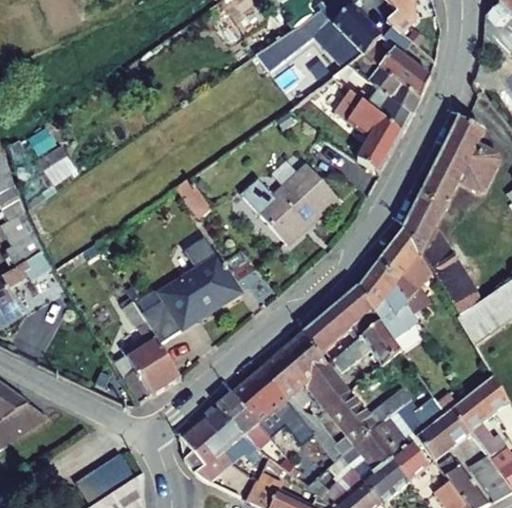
[(331,0),(321,10),(334,23),(352,5),(358,0),(331,0)]
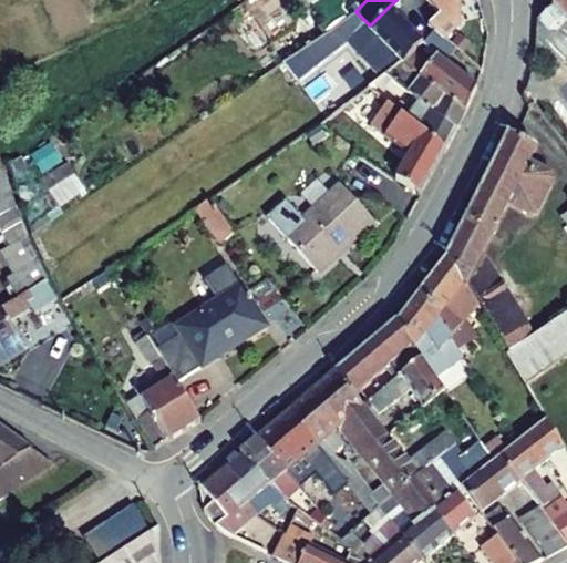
[(462,0),(429,0),(440,12),(428,22),(434,29),(445,37),(462,19),(462,0)]
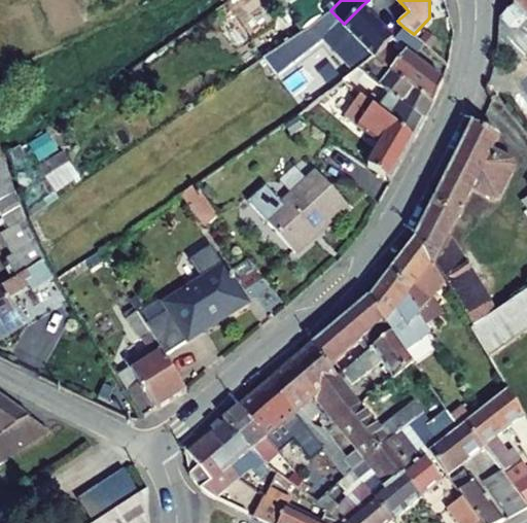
[(514,0),(515,2),(526,14),(526,0),(514,0)]
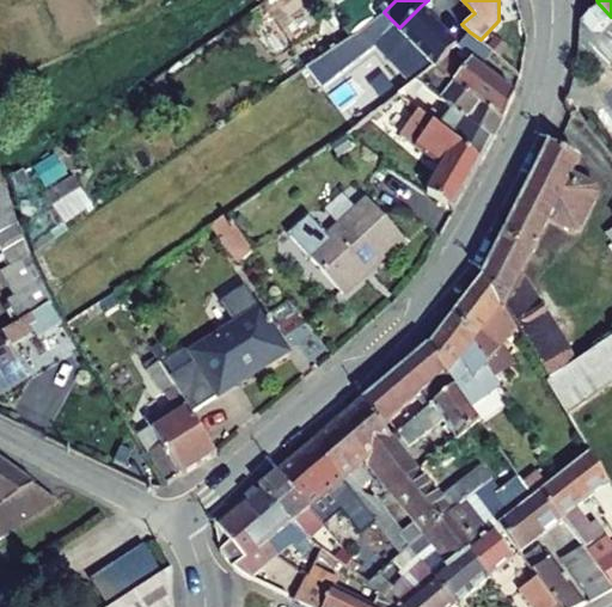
[(322,80),(324,83),(375,43),(411,81),(416,78),(435,63),(436,65),(457,43),(421,6),(399,28),(384,12),(383,12),(362,28),(306,65),(320,83),(322,80)]
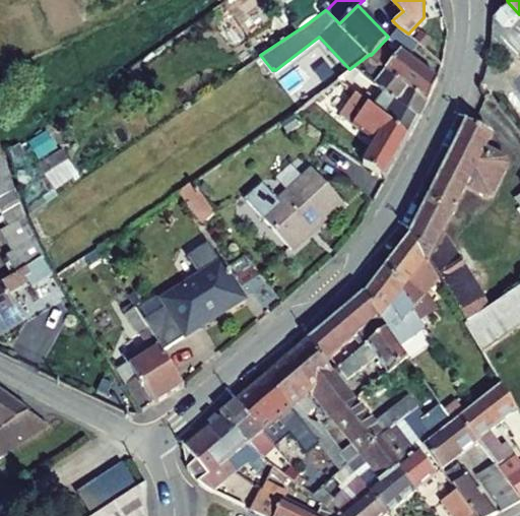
[(492,40),(511,59),(519,49),(519,15),(507,28),(494,14),(492,40)]
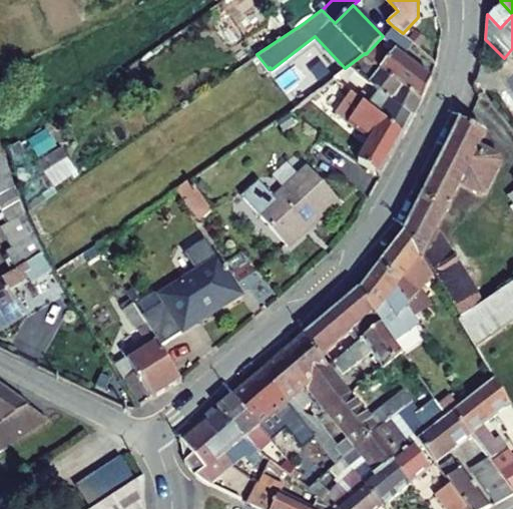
[(423,98),(432,75),(403,54),(412,41),(403,33),(393,26),(384,37),(383,36),(366,54),(402,84),(423,98)]
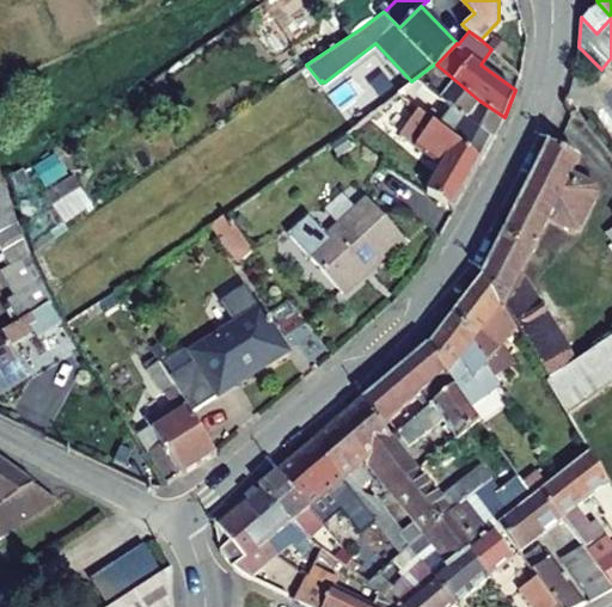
[(495,136),(505,117),(479,100),(436,65),(435,63),(416,78),(440,97),(452,106),(495,136)]
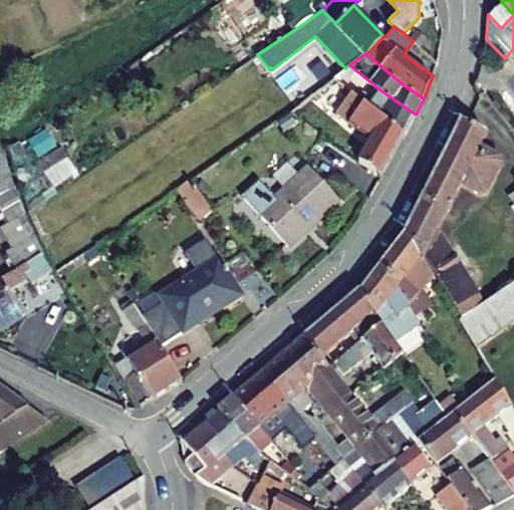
[(341,83),(349,74),(365,86),(369,81),(349,65),(345,68),(334,77),(341,83)]
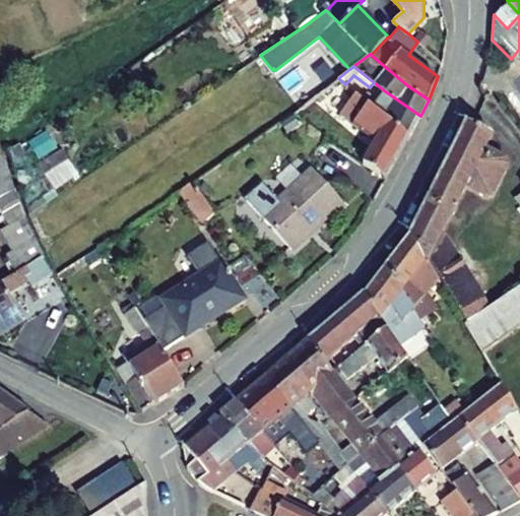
[(326,87),(333,97),(346,85),(345,84),(338,78),(326,87)]
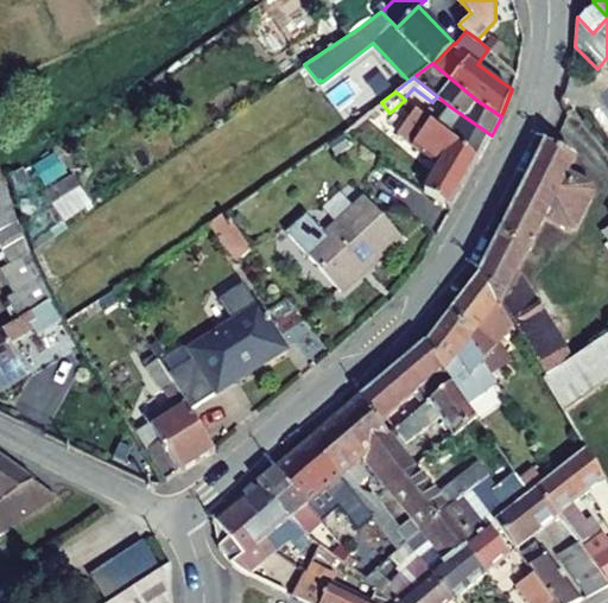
[(441,115),(429,106),(423,114),(479,157),(492,135),(449,106),(441,115)]
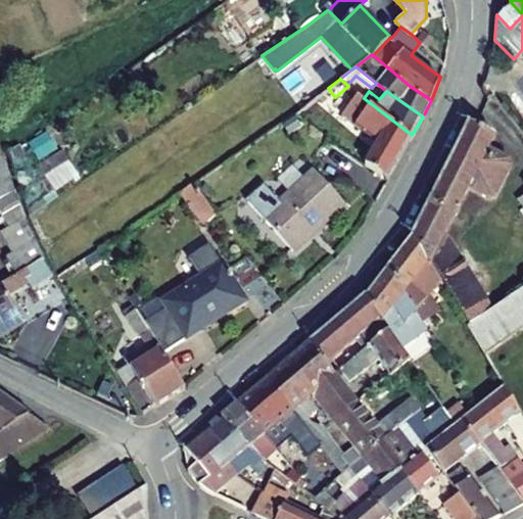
[(342,112),(378,140),(365,161),(387,176),(412,135),(364,98),(357,93),(342,112)]
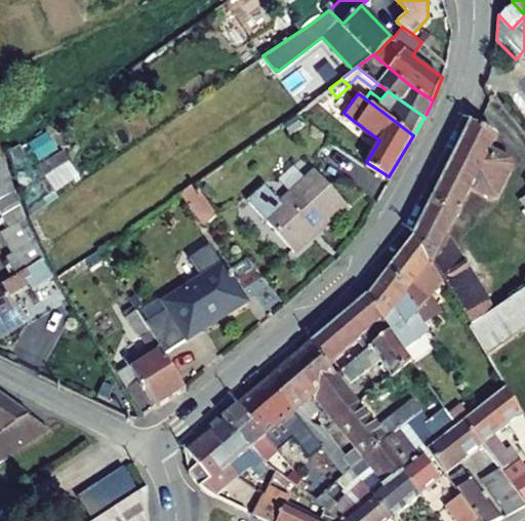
[(471,324),(493,308),(485,290),(448,232),(472,186),(492,196),(498,194),(514,163),(512,156),(491,146),(497,133),(472,120),(414,235),(432,263),(433,262),(443,278),(471,324)]
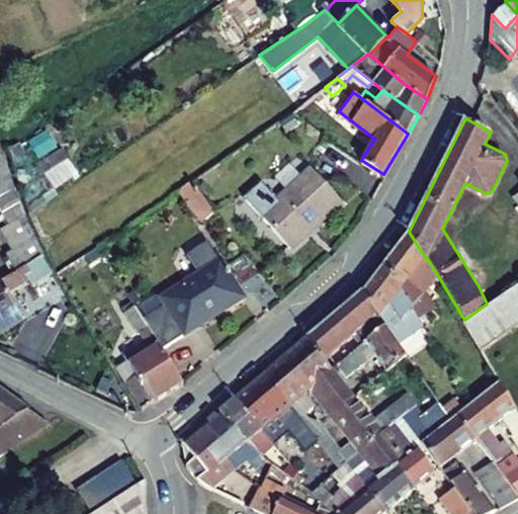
[(0,143),(0,204),(9,222),(0,228),(12,249),(7,252),(17,270),(27,263),(41,255),(45,253),(25,213),(0,143)]
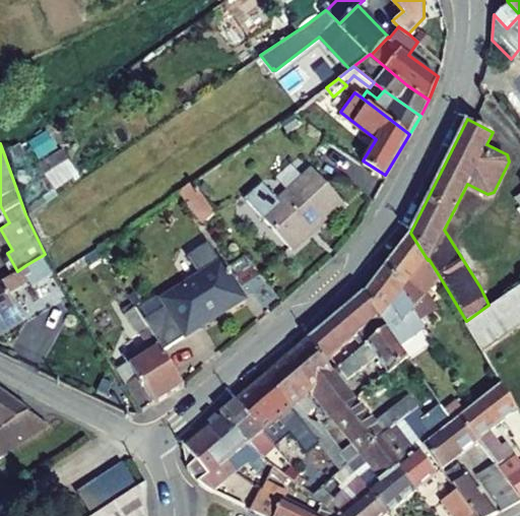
[(261,214),(290,247),(342,200),(313,168),(261,214)]
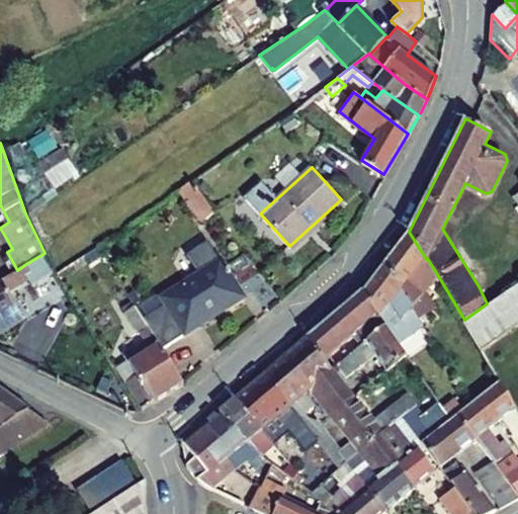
[(178,189),(201,220),(214,210),(192,179),(178,189)]
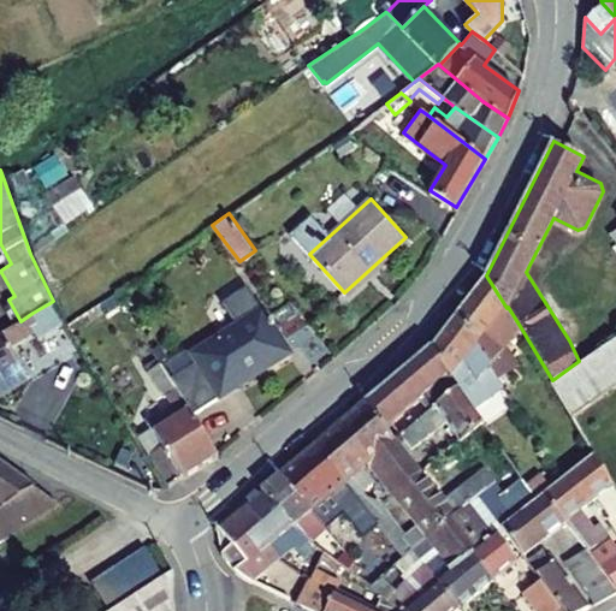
[(520,326),(508,307),(507,308),(486,276),(457,312),(475,344),(498,378),(510,369),(501,354),(507,344),(520,326)]
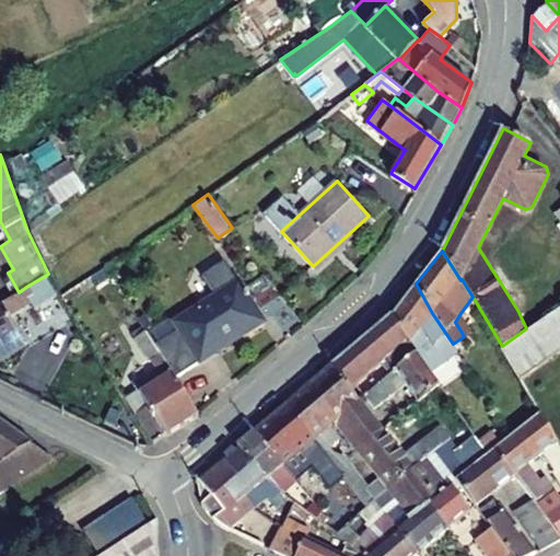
[(154,343),(174,373),(235,335),(234,334),(261,316),(223,255),(200,269),(214,291),(173,317),(179,326),(154,343)]
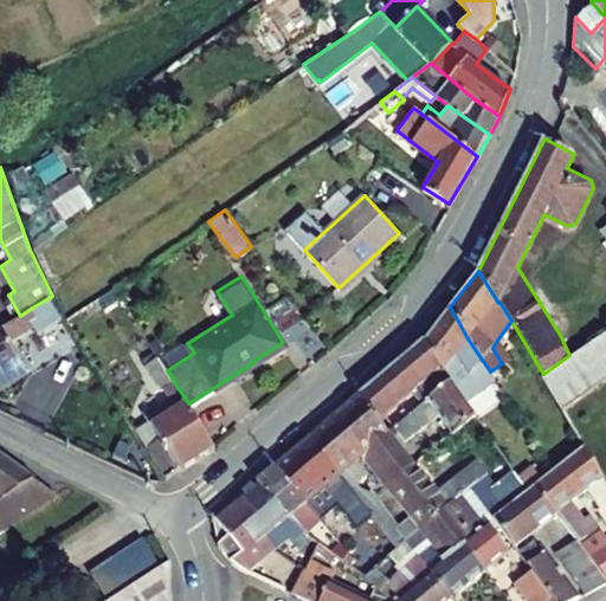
[(40,323),(57,312),(49,298),(32,308),(39,321),(40,323)]
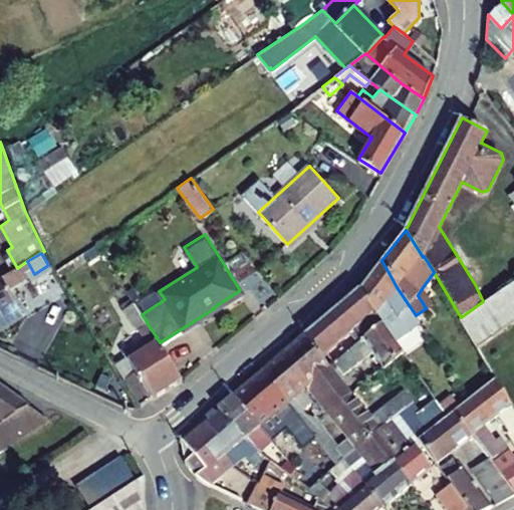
[(397,287),(381,260),(358,288),(376,313),(382,322),(395,337),(420,320),(416,315),(397,287)]
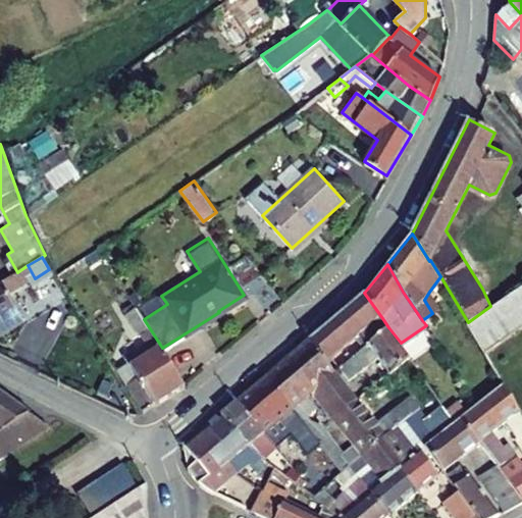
[(0,334),(24,320),(18,310),(8,293),(23,283),(34,276),(28,265),(17,272),(0,281),(0,334)]
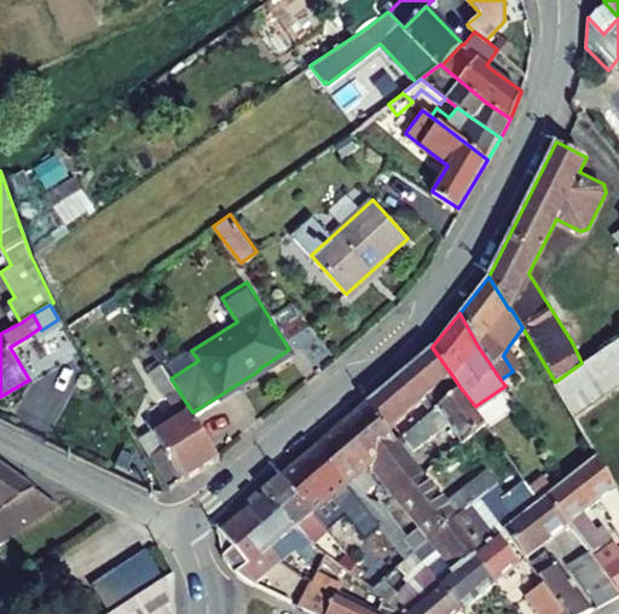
[(22,368),(40,355),(28,336),(10,347),(22,368)]
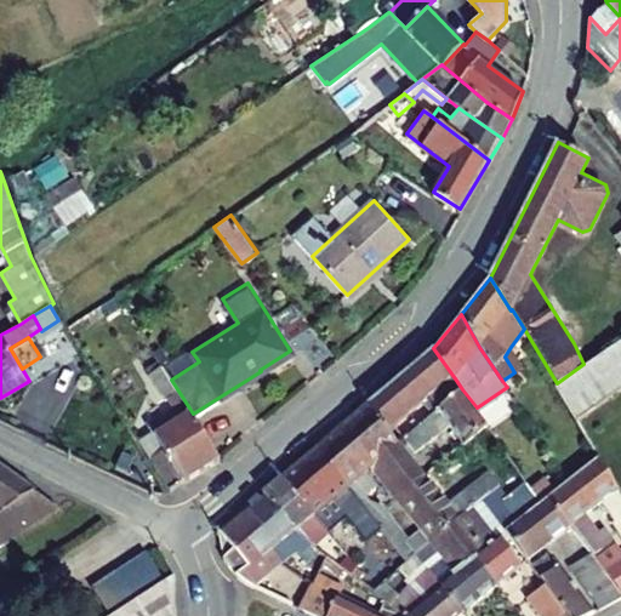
[(557,383),(554,385),(576,416),(620,386),(620,338),(584,364),(557,383)]
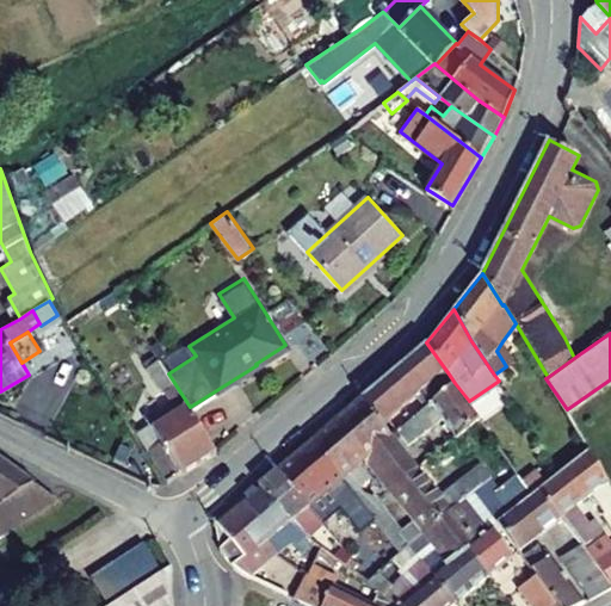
[(448,372),(426,342),(426,341),(364,396),(383,420),(417,391),(427,404),(455,383),(448,372)]
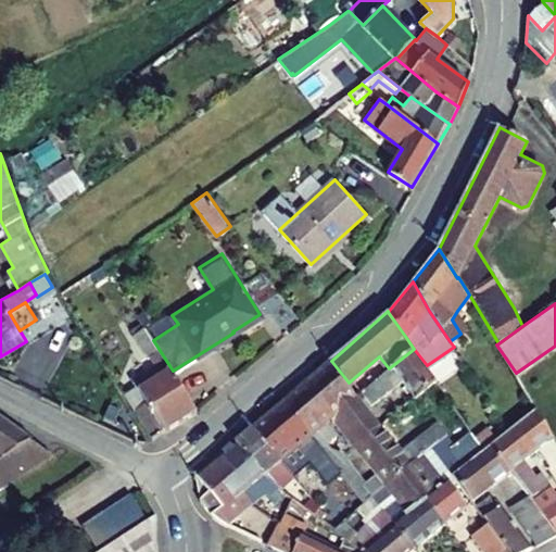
[(460,334),(469,328),(457,311),(452,320),(460,334)]
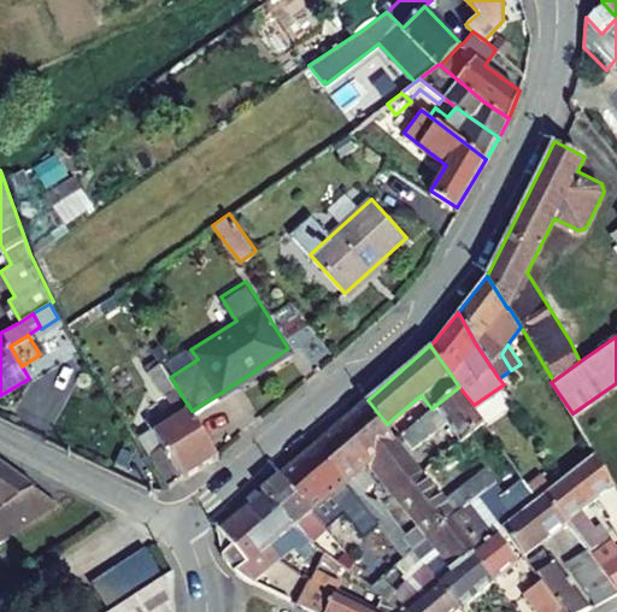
[(150,454),(169,486),(218,454),(192,411),(170,377),(162,363),(151,369),(172,405),(147,421),(163,446),(150,454)]
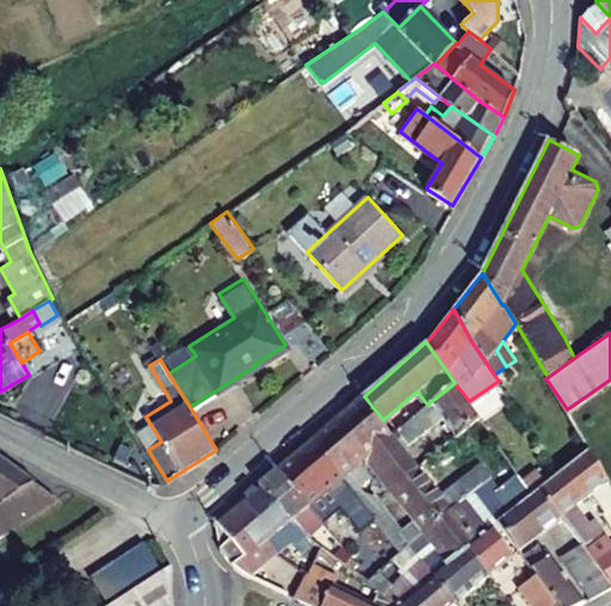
[(427,404),(396,427),(408,441),(442,415),(456,433),(480,415),(469,401),(455,383),(427,404)]
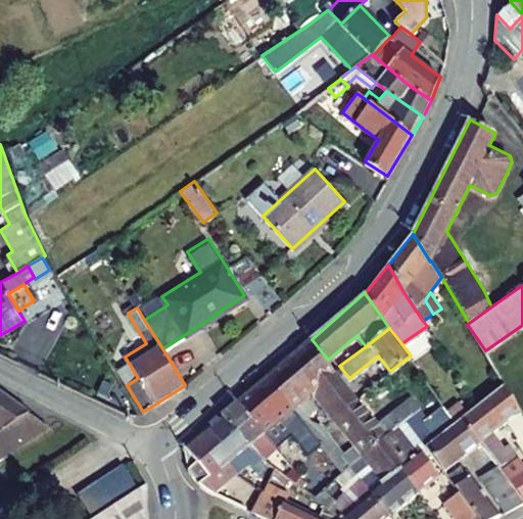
[(312,339),(268,374),(295,408),(293,410),(322,444),(337,464),(342,470),(348,465),(349,464),(341,454),(318,424),(333,412),(314,388),(336,370),(328,360),(312,339)]
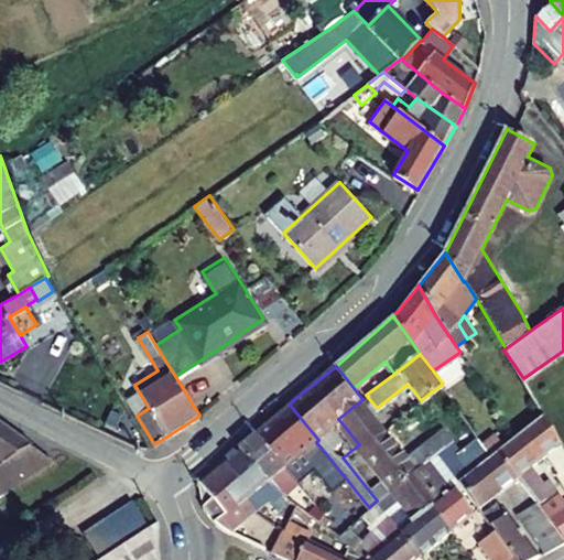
[(361,448),(386,429),(362,399),(338,419),(359,444),(361,448)]
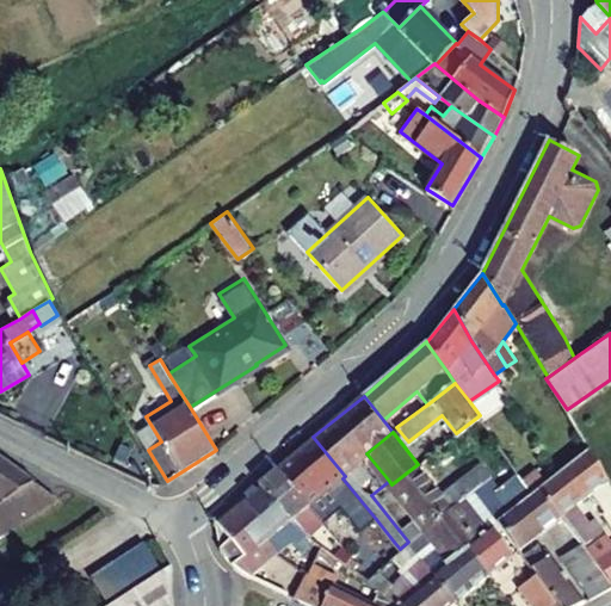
[(345,476),(313,437),(278,468),(321,519),(323,523),(329,519),(327,517),(340,505),(360,531),(376,519),(343,478),(345,476)]
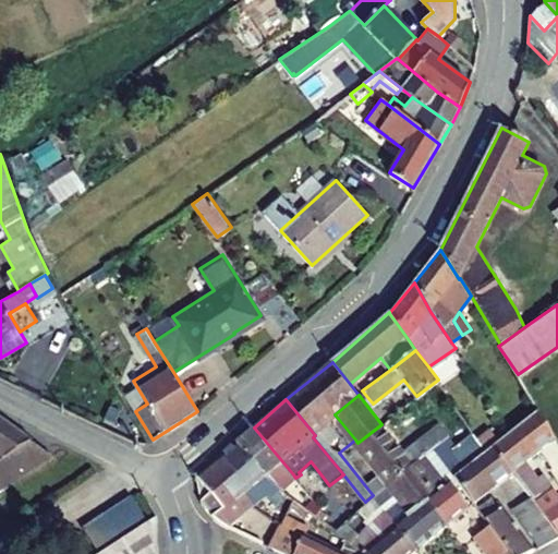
[(534,455),(542,448),(556,438),(538,409),(516,428),(534,455)]
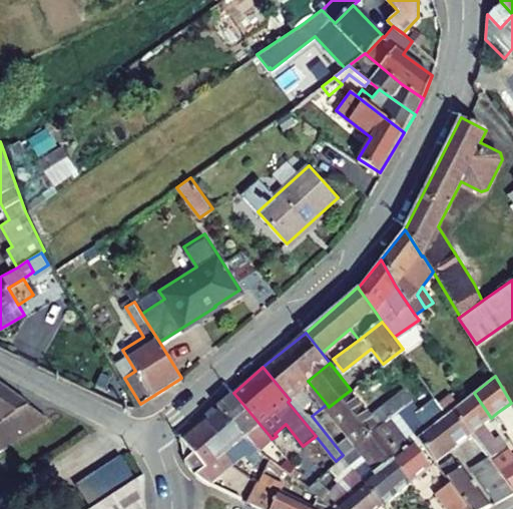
[(0,442),(7,447),(49,419),(0,382),(0,442)]
